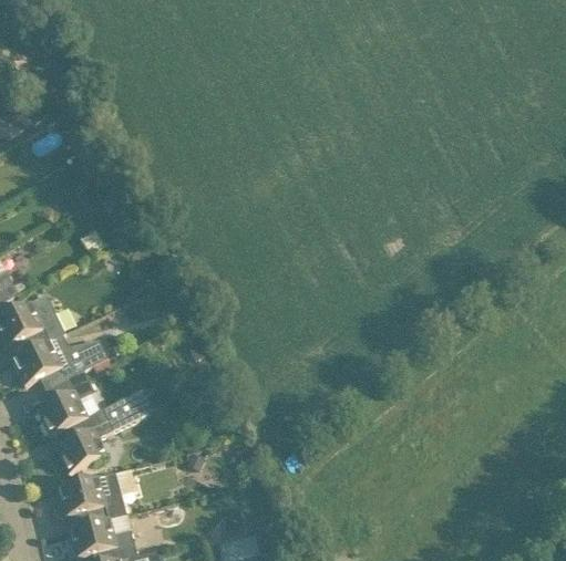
[(23,11),(29,0),(9,0),(8,4),(23,11)]
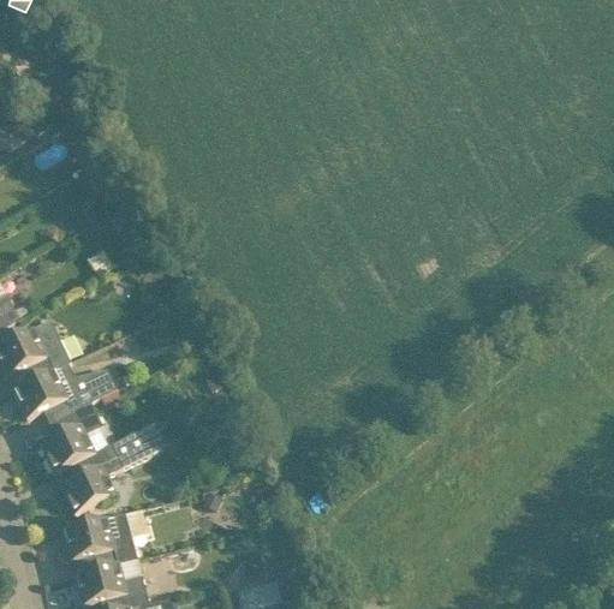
[(52,30),(42,37),(53,53),(57,51),(64,46),(52,30)]
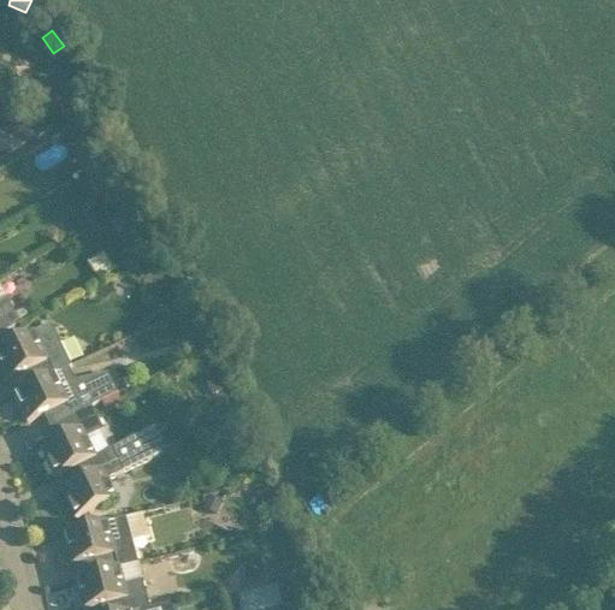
[(7,118),(3,128),(11,131),(16,135),(21,125),(7,118)]
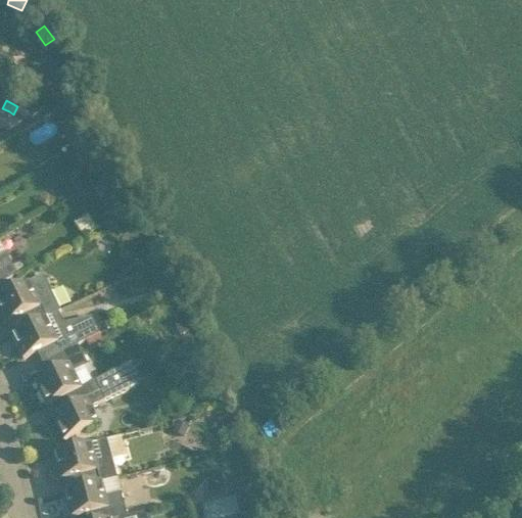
[(0,126),(1,127),(8,115),(0,110),(0,126)]
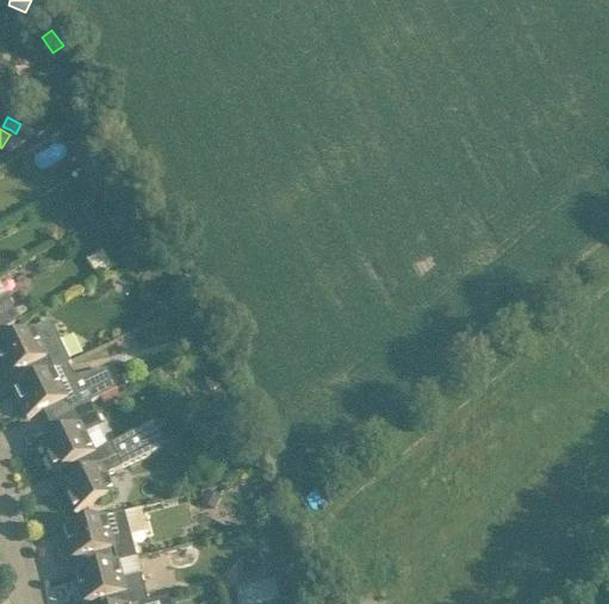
[(98,148),(76,153),(80,167),(101,162),(98,148)]
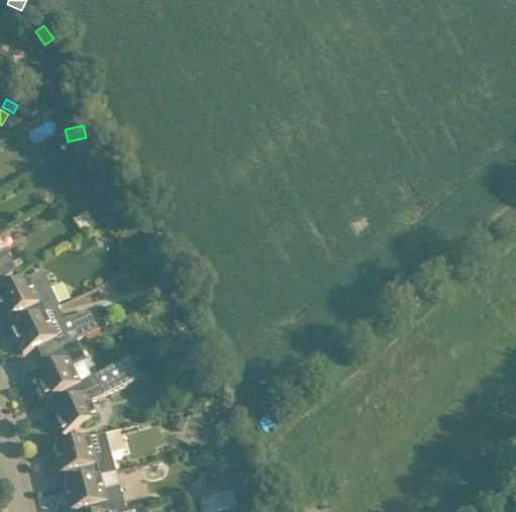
[(111,172),(98,179),(104,191),(117,184),(111,172)]
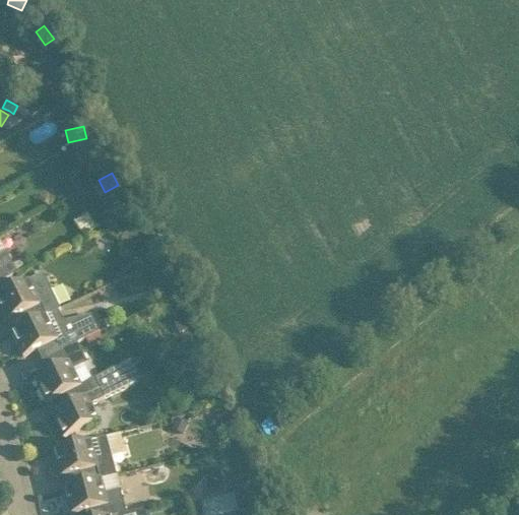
[(0,278),(4,276),(16,269),(12,262),(10,257),(4,248),(0,240),(0,278)]
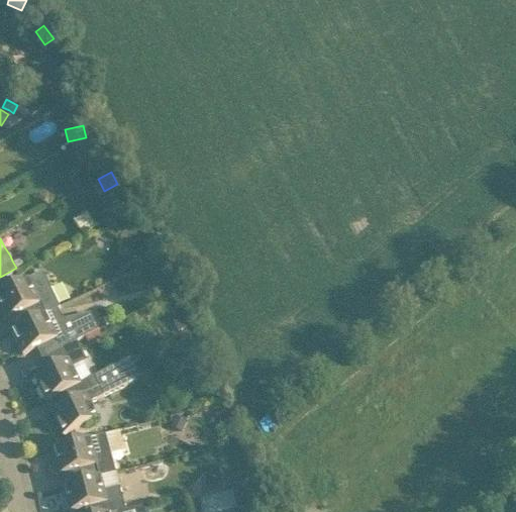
[(11,284),(0,289),(0,307),(4,315),(5,317),(22,308),(27,319),(28,319),(57,305),(57,306),(60,304),(49,284),(41,269),(27,276),(11,284)]
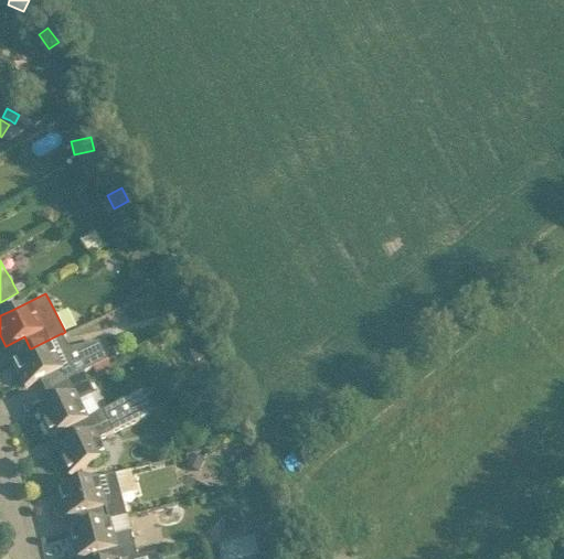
[(30,348),(11,357),(24,384),(39,376),(43,374),(50,386),(50,387),(76,373),(84,369),(93,365),(107,358),(107,357),(100,345),(87,351),(83,342),(67,345),(62,334),(62,333),(31,348),(30,348)]
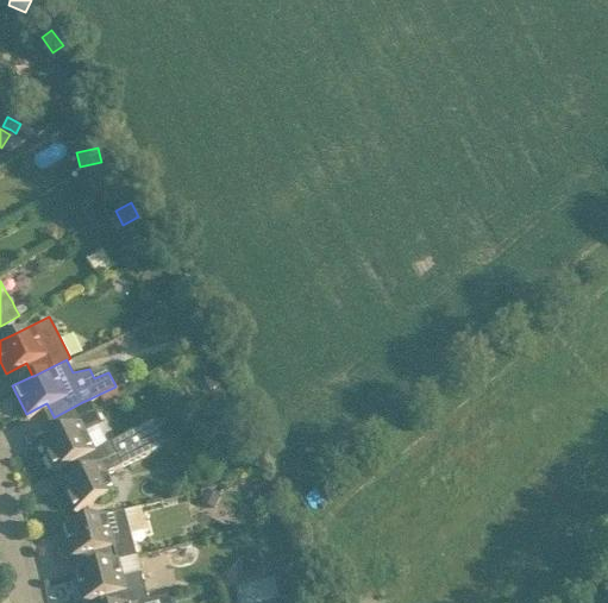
[(214,369),(201,375),(208,388),(220,382),(214,369)]
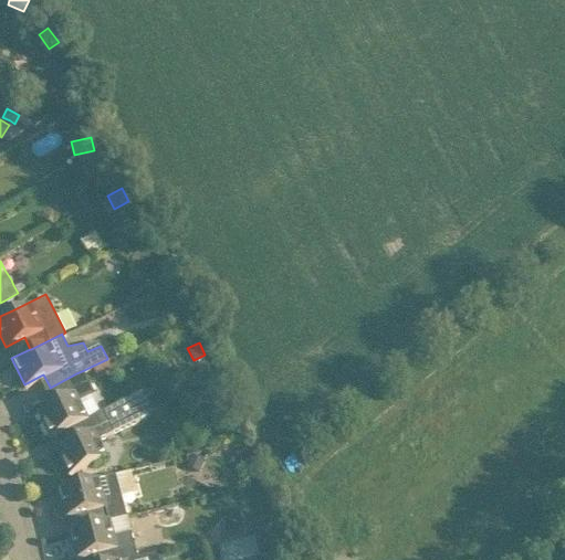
[(207,362),(186,372),(194,387),(215,377),(207,362)]
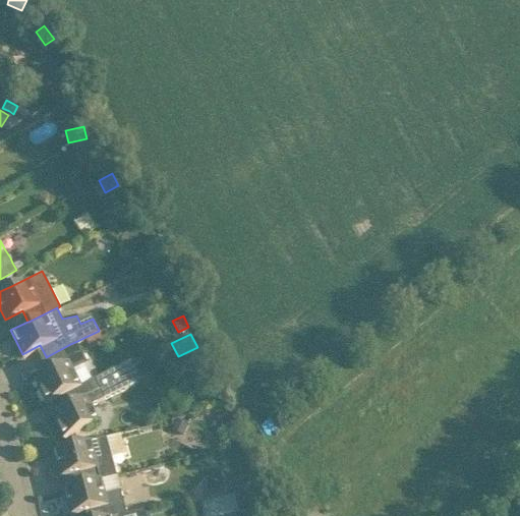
[(47,369),(33,377),(45,400),(45,401),(63,392),(62,391),(79,383),(72,367),(83,362),(87,360),(77,341),(70,344),(46,357),(51,367),(47,369)]
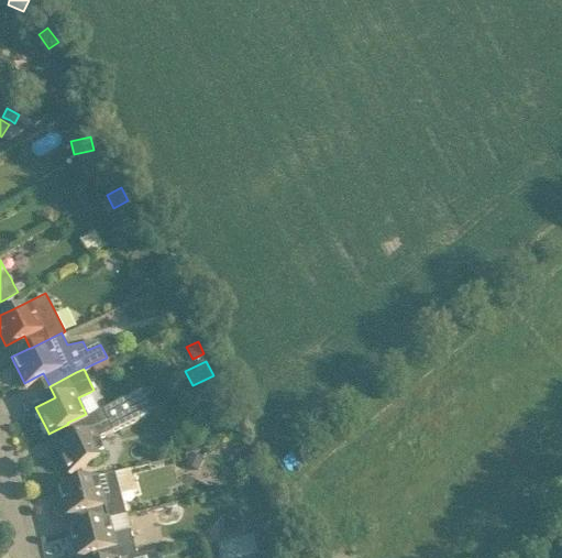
[(69,437),(55,445),(67,471),(87,461),(105,452),(96,436),(112,427),(153,407),(143,385),(101,406),(98,407),(86,414),(67,423),(68,424),(74,436),(69,437)]
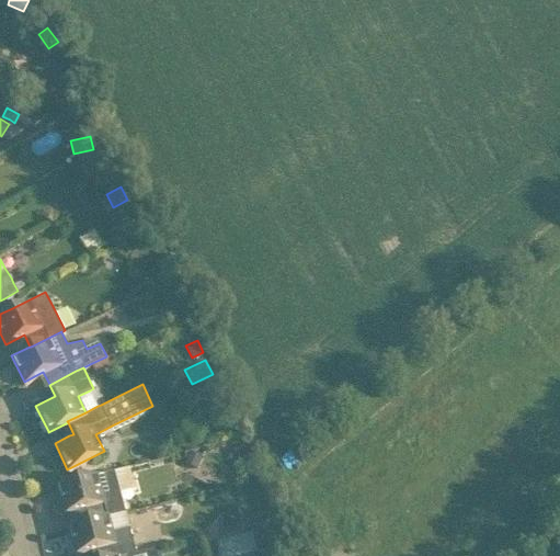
[(189,449),(183,460),(196,465),(201,454),(189,449)]
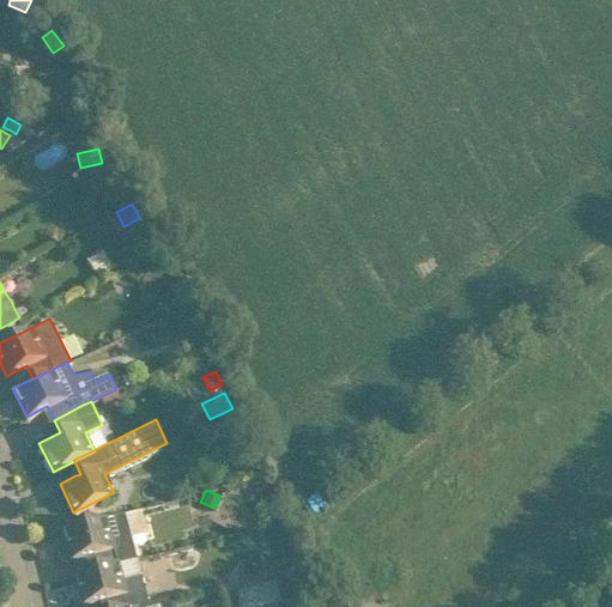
[(85,521),(61,528),(70,558),(92,552),(96,566),(127,559),(137,557),(132,540),(125,511),(105,516),(85,521)]
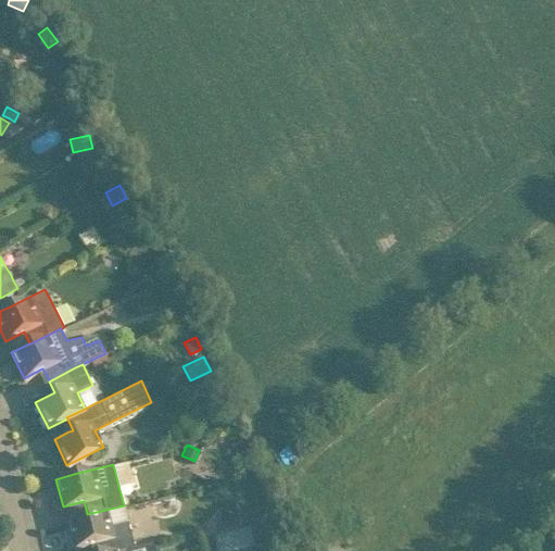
[(225,505),(221,511),(224,521),(238,517),(235,503),(225,505)]
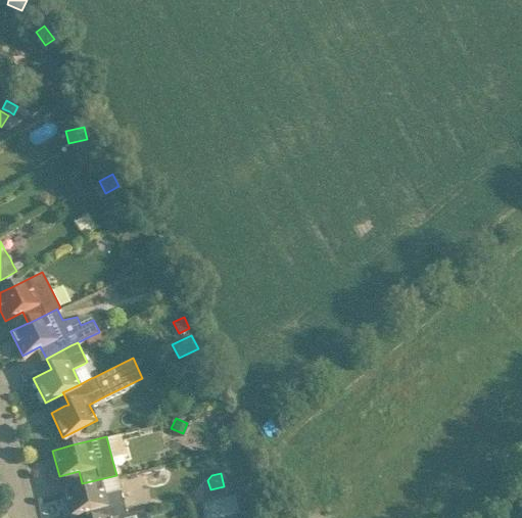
[(82,483),(62,488),(69,514),(89,509),(91,517),(105,517),(121,514),(126,513),(116,475),(108,477),(82,483)]
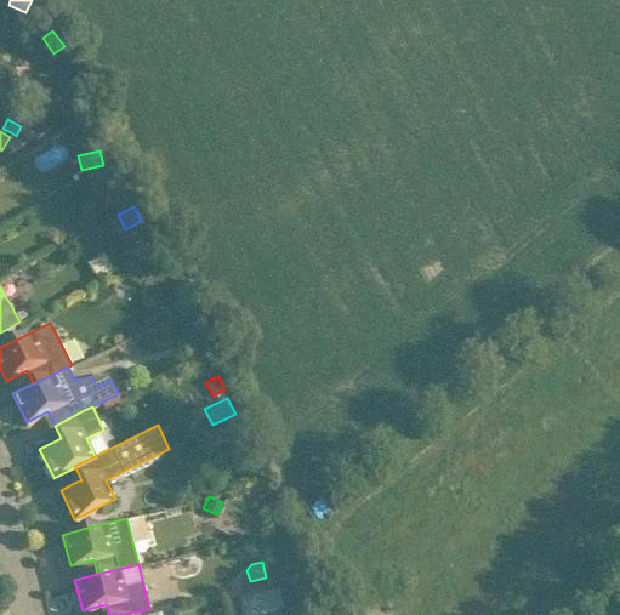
[(294,604),(285,607),(288,614),(307,614),(316,613),(312,599),(294,604)]
